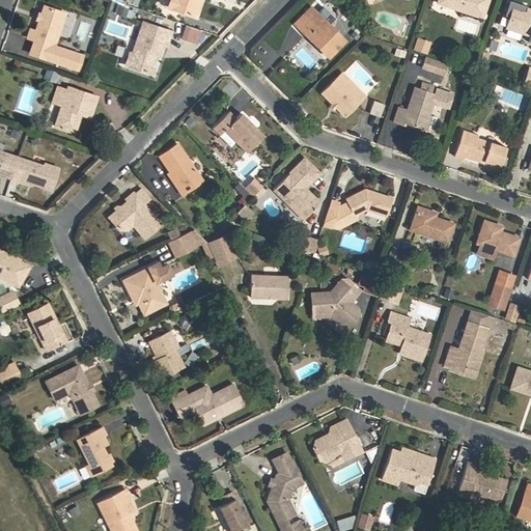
[(179,0),(173,0),(171,8),(176,10),(179,0)]
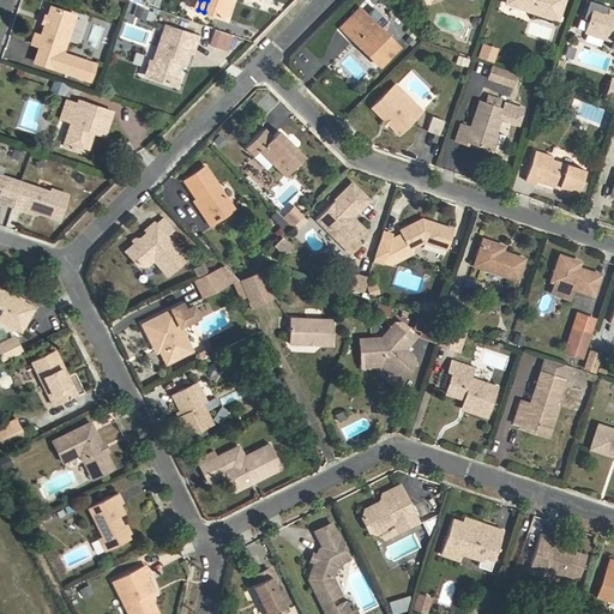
[(208,0),(204,12),(227,19),(227,17),(232,2),(233,0),(208,0)]
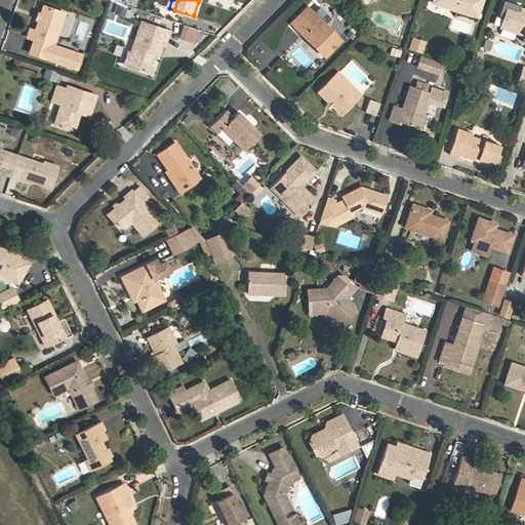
[(438,0),(438,2),(478,15),(483,0),(438,0)]
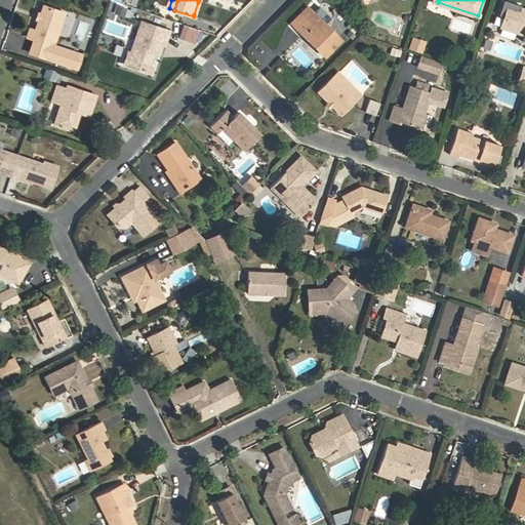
[(114,13),(127,18),(130,10),(117,5),(114,13)]
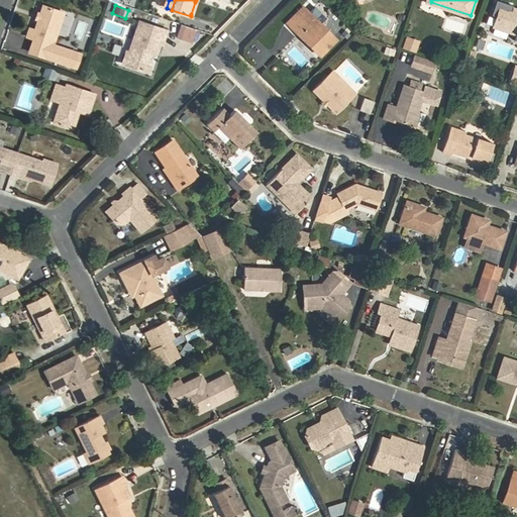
[(45,13),(43,18),(40,30),(35,28),(32,36),(37,38),(53,42),(47,58),(77,68),(81,55),(57,45),(68,13),(47,6),(45,13)]
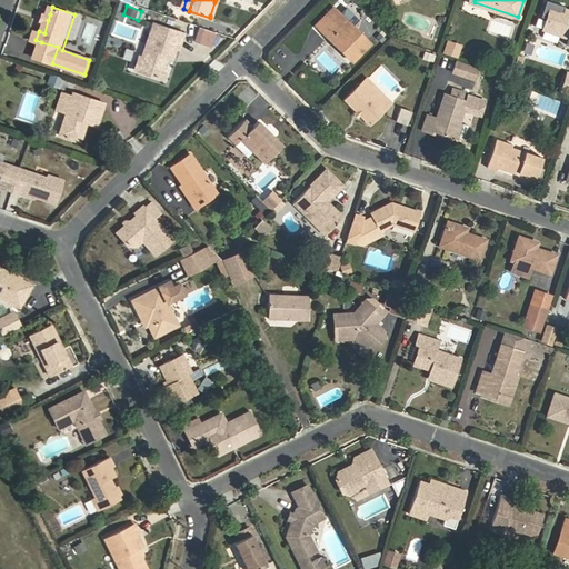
[(320,26),(349,52),(352,49),(330,28),(343,13),(338,8),(320,26)]
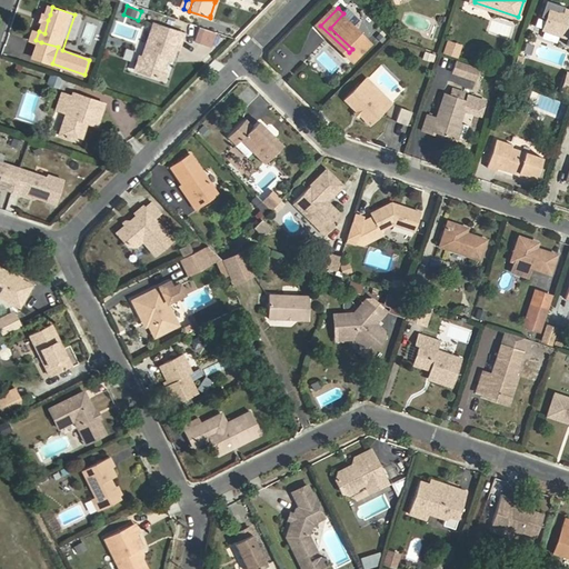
[(543,27),(568,36),(568,10),(561,9),(559,11),(549,8),(543,27)]
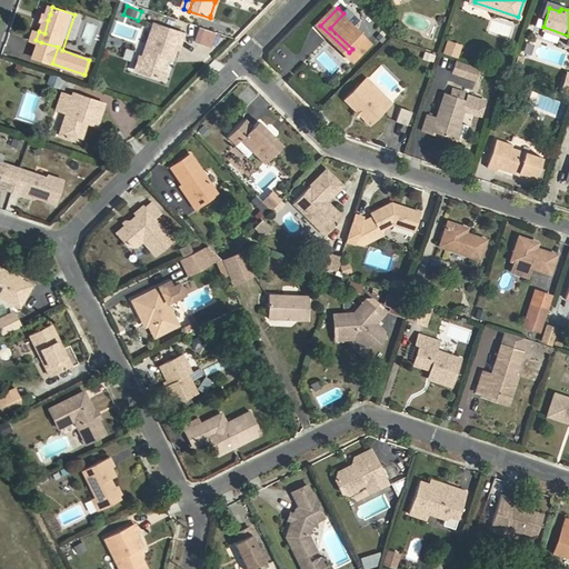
[(352,49),(349,52),(357,59),(375,42),(343,13),(330,28),(352,49)]
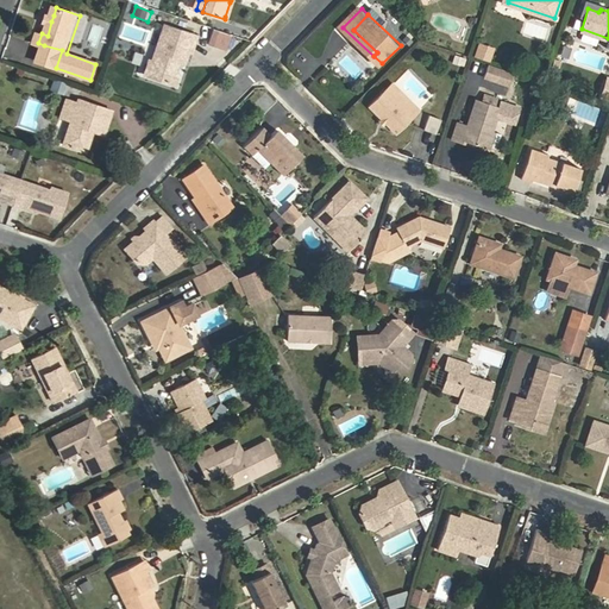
[(151,76),(175,85),(180,71),(181,68),(183,60),(188,61),(192,52),(195,54),(201,38),(168,27),(156,62),(151,76)]
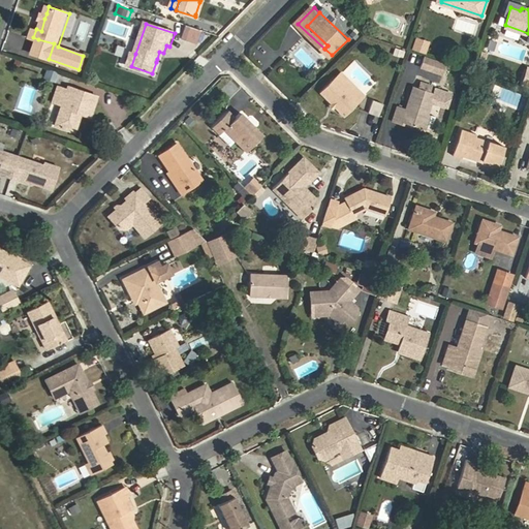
[(195,42),(197,28),(182,25),(180,39),(195,42)]
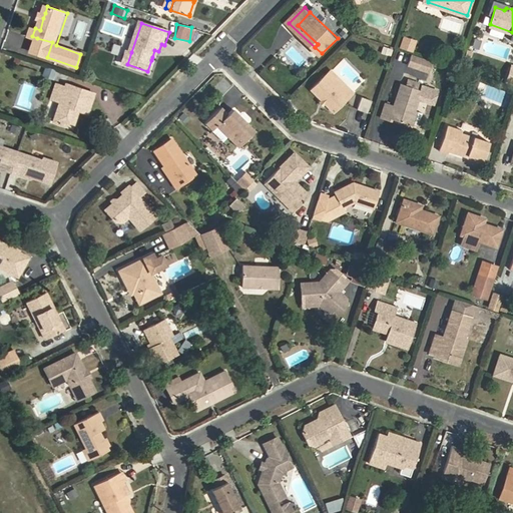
[(404,34),(401,44),(413,47),(416,38),(404,34)]
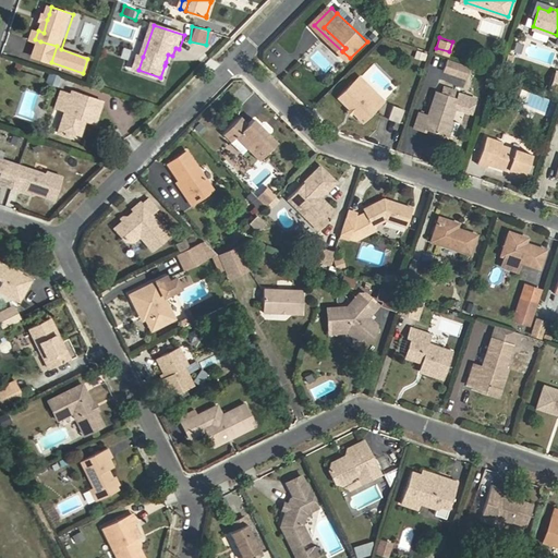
[(57,46),(40,41),(35,57),(51,62),(57,46)]
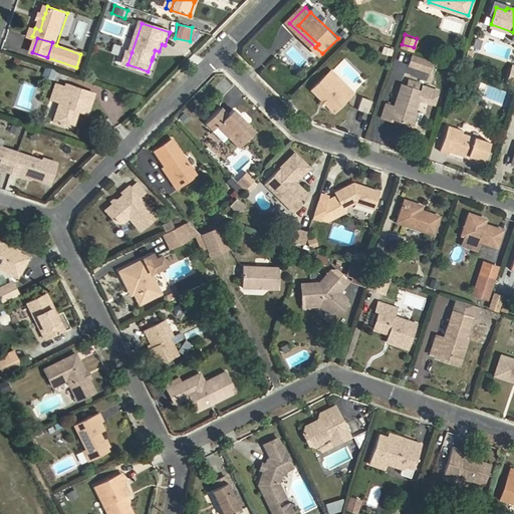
[(127,64),(132,52),(127,51),(123,63),(127,64)]
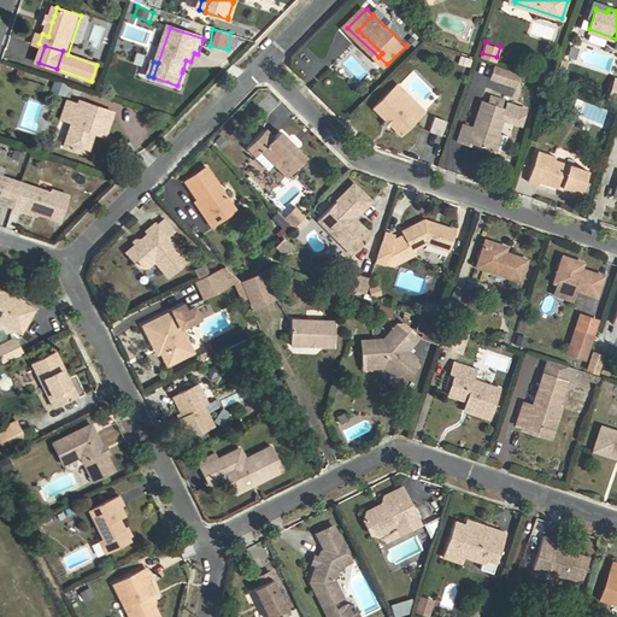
[(495,64),(491,77),(507,82),(512,70),(495,64)]
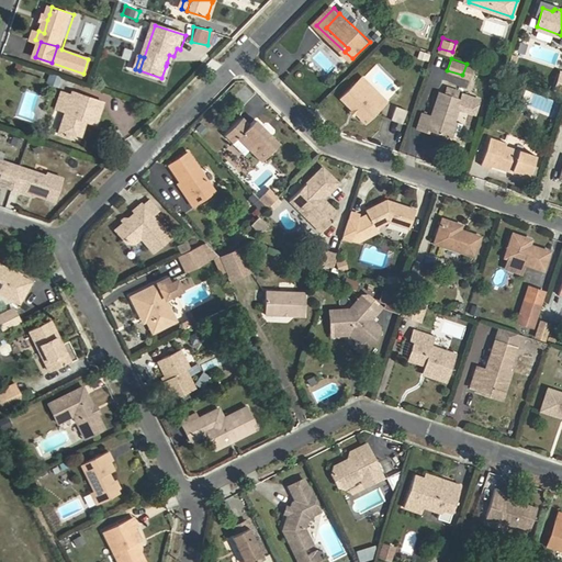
[(467,64),(462,75),(470,78),(473,66),(467,64)]
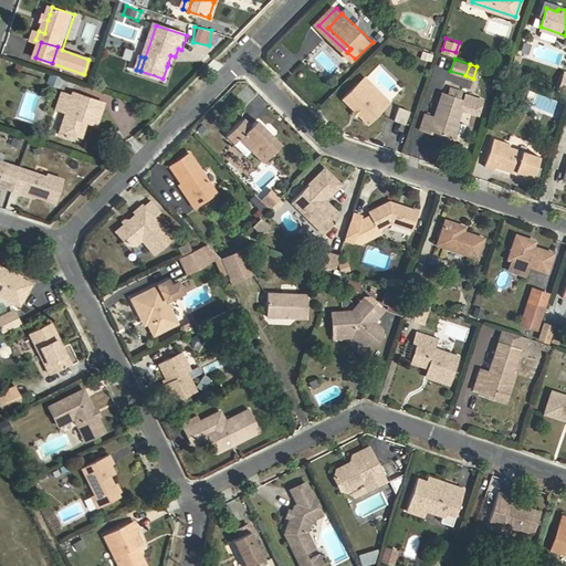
[(50,72),(45,82),(56,87),(61,77),(50,72)]
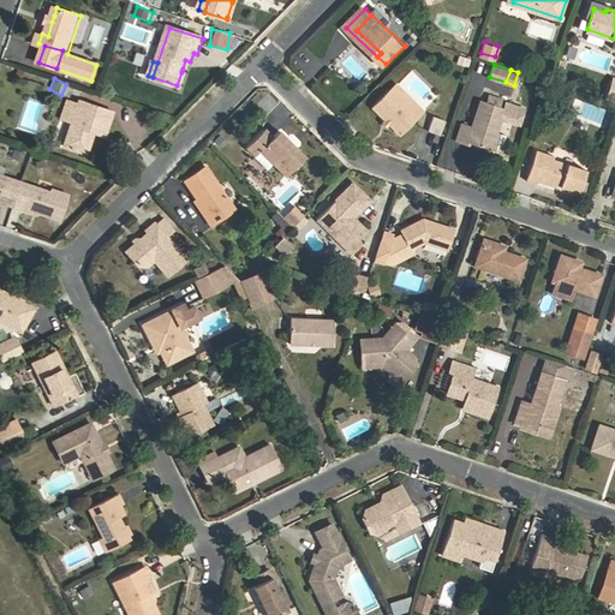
[(390,123),(402,135),(419,117),(393,90),(376,108),(387,119),(390,123)]
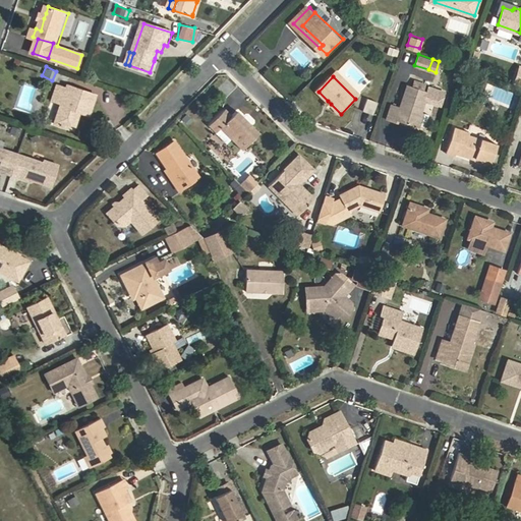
[(424,84),(414,80),(411,87),(423,90),(424,84)]
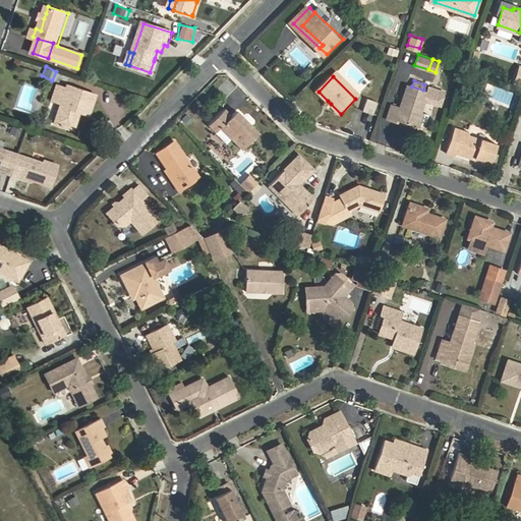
[(77,111),(81,112),(92,115),(99,95),(69,84),(68,88),(59,84),(55,100),(64,103),(56,124),(75,130),(79,117),(77,114),(77,111)]
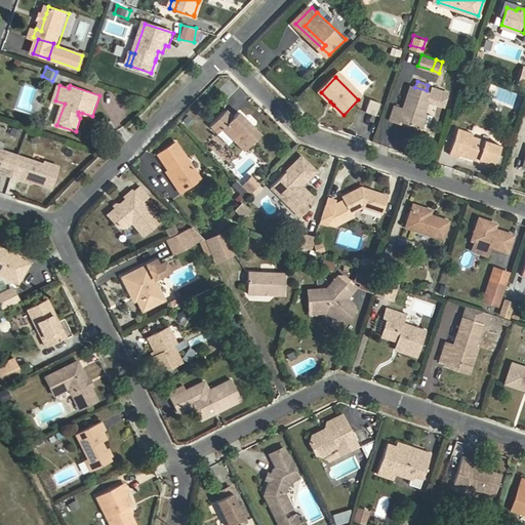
[(403,108),(395,106),(390,121),(399,124),(399,121),(419,128),(425,113),(429,101),(444,105),(446,97),(431,92),(427,90),(414,87),(410,86),(403,108)]
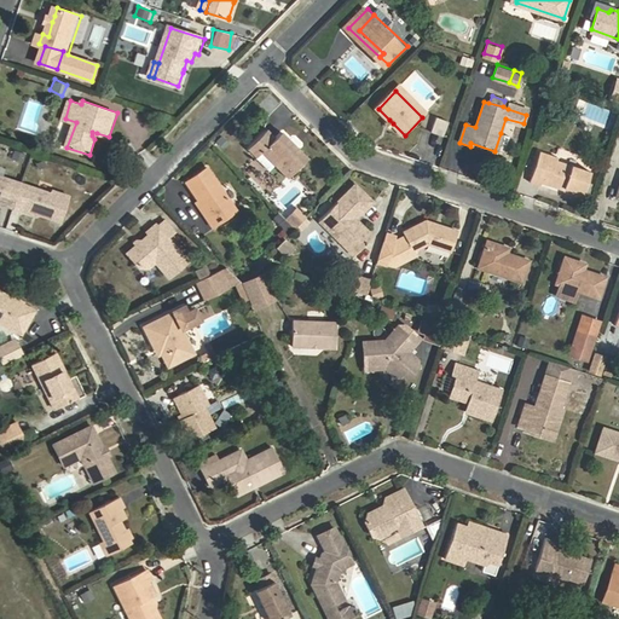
[(528,108),(510,102),(508,109),(526,115),(528,108)]
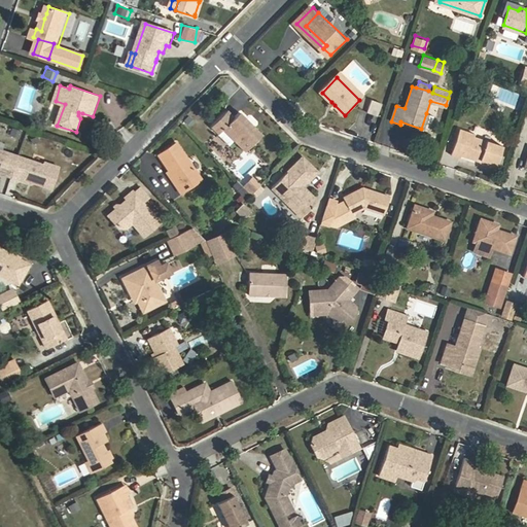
[(382,105),(373,102),(369,114),(379,117),(382,105)]
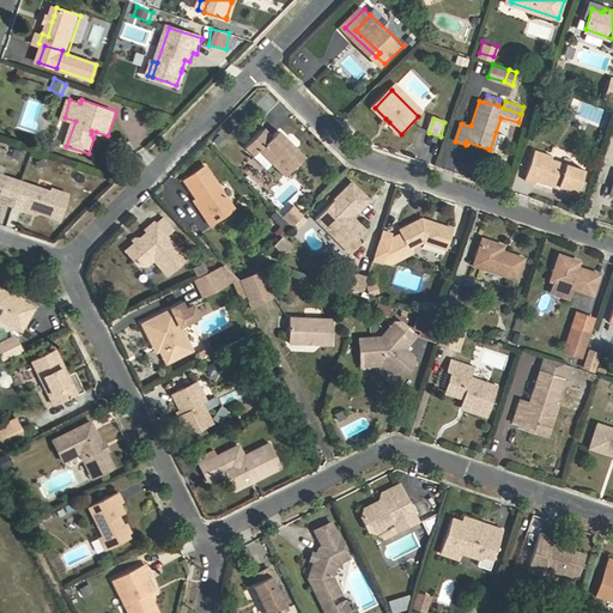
[(262,152),(289,178),(307,159),(280,133),(275,139),(266,131),(247,151),(255,159),(262,152)]
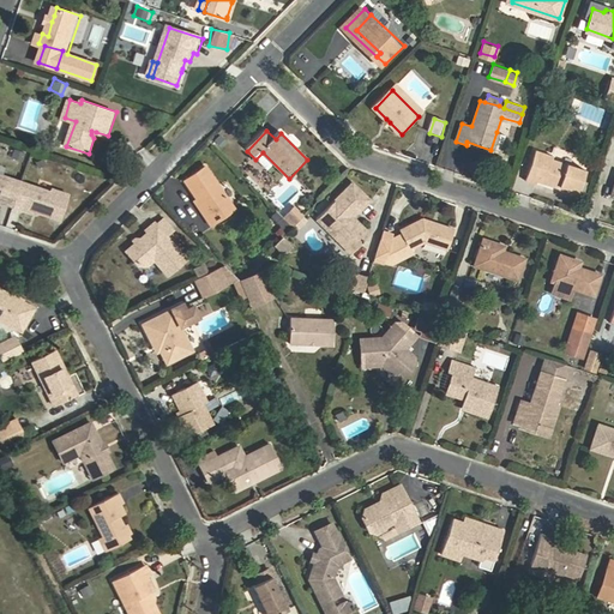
[(535,148),(525,179),(534,181),(535,179),(557,186),(558,185),(566,187),(566,190),(576,192),(584,168),(552,157),(553,154),(535,148)]
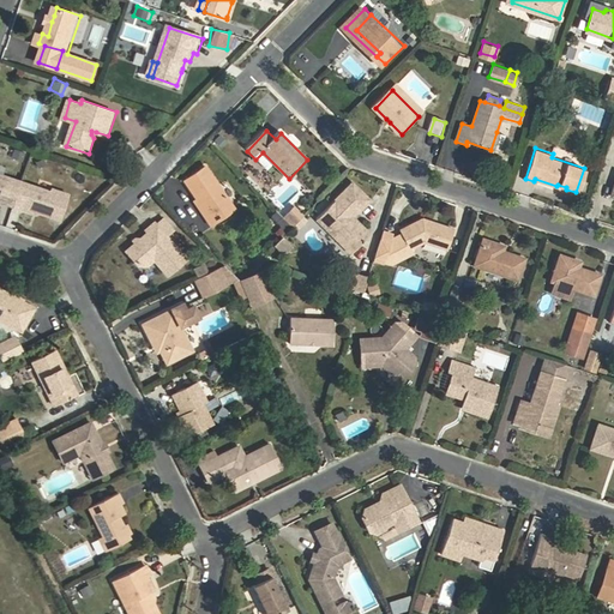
[(210,212),(206,215),(212,223),(236,206),(208,167),(187,180),(199,197),(210,212)]
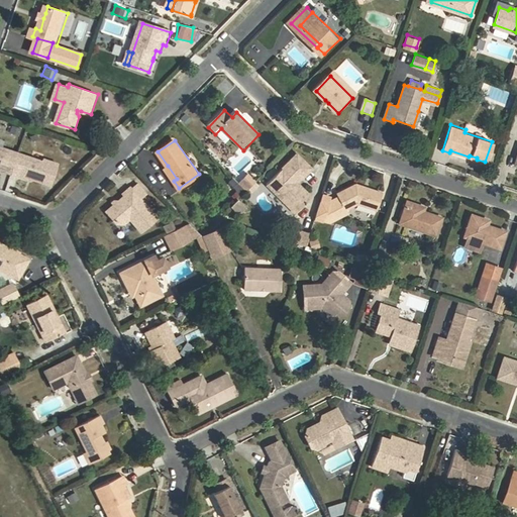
[(30,179),(54,187),(61,165),(45,160),(45,163),(21,153),(0,145),(0,170),(6,172),(6,174),(13,176),(21,179),(21,177),(29,180),(30,179)]
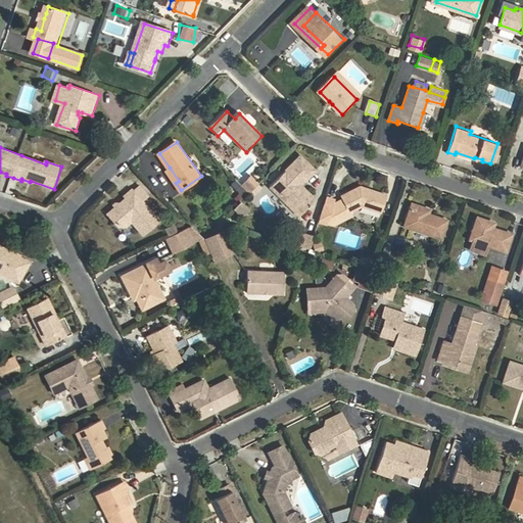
[(167,170),(176,183),(179,181),(170,168),(167,170)]
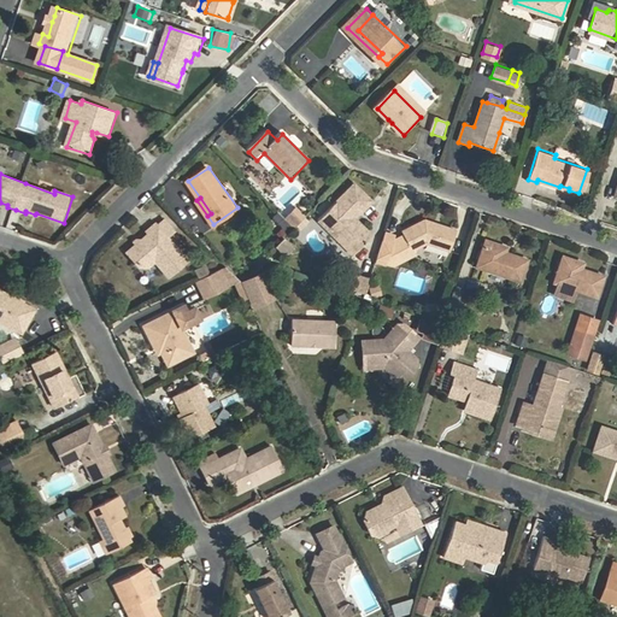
[(324,218),(357,254),(375,238),(341,201),(324,218)]
